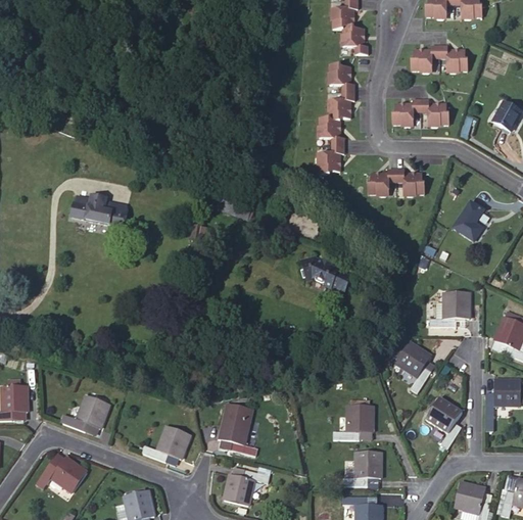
[(358,7),(358,0),(345,0),(345,6),(333,6),(333,7),(331,10),(331,14),(332,17),(332,27),(343,28),(343,25),(353,25),(353,7),(358,7)]
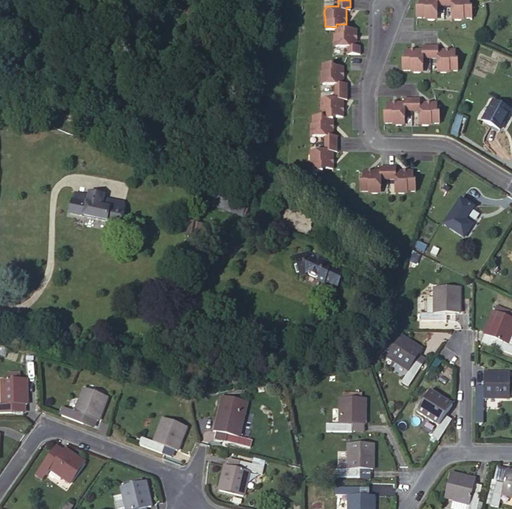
[(445,3),(444,0),(419,0),(419,5),(417,5),(417,15),(426,15),(429,16),(433,16),(436,15),(437,15),(437,3),(445,3)]
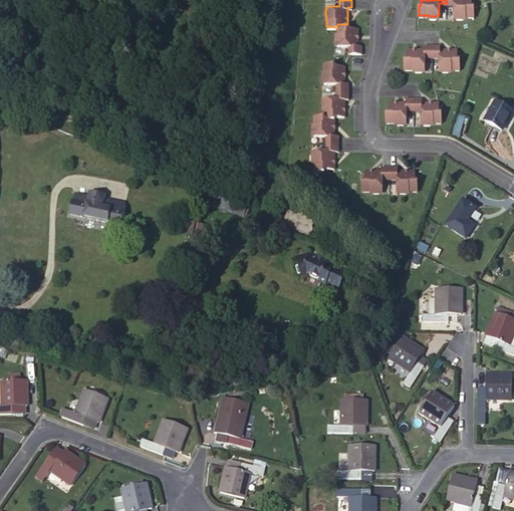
[(446,0),(447,3),(454,3),(453,15),(455,15),(457,17),(462,17),(464,15),(474,16),(474,5),(472,5),(471,0),(446,0)]
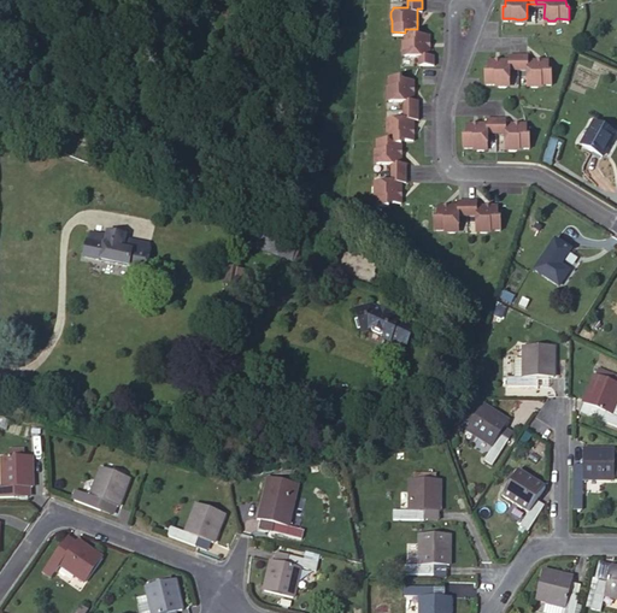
[(419,54),(419,63),(434,63),(434,53),(429,53),(429,33),(417,31),(417,29),(405,29),(405,33),(405,41),(403,43),(403,49),(405,52),(405,54),(419,54)]
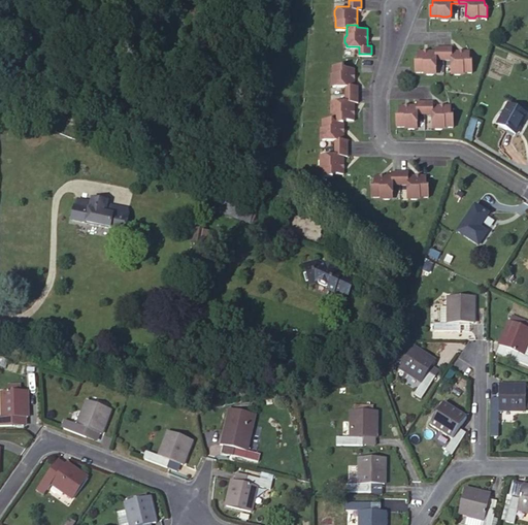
[(443,44),(435,44),(435,48),(418,48),(418,59),(416,59),(416,70),(425,70),(428,71),(432,71),(435,70),(436,70),(436,58),(443,58),(443,44)]
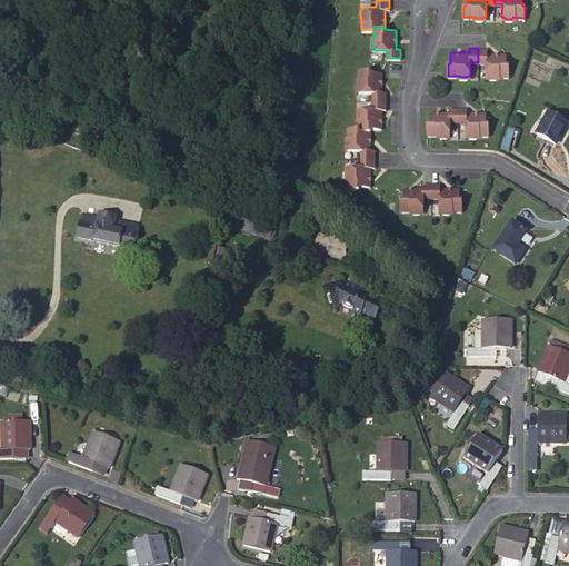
[(487,48),(478,48),(478,62),(486,62),(486,76),(488,76),(490,77),(496,77),(498,76),(509,76),(509,65),(506,65),(506,53),(487,52),(487,48)]
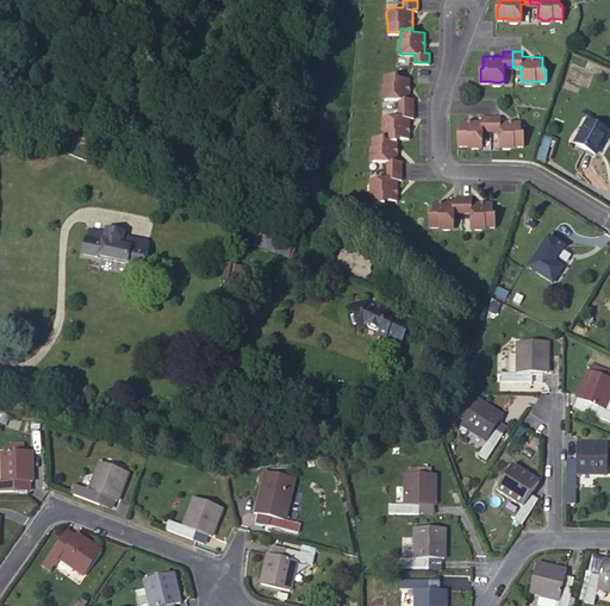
[(409,76),(385,76),(385,88),(384,91),(384,97),(385,99),(385,100),(399,101),(399,106),(414,106),(414,97),(409,97),(409,76)]
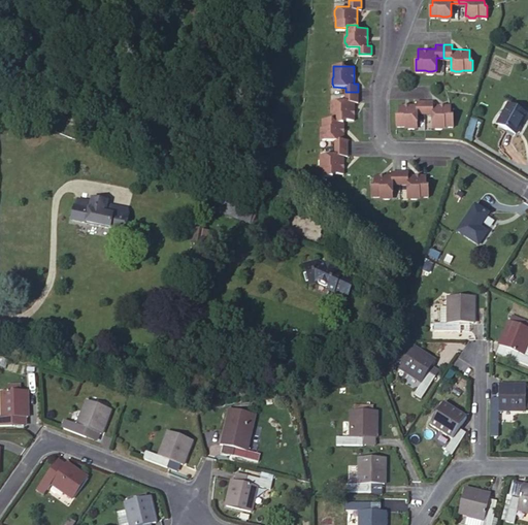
[(358,92),(345,92),(345,97),(333,97),(333,99),(331,101),(332,106),(333,108),(333,116),(333,119),(343,119),(354,118),(354,100),(358,100),(358,92)]
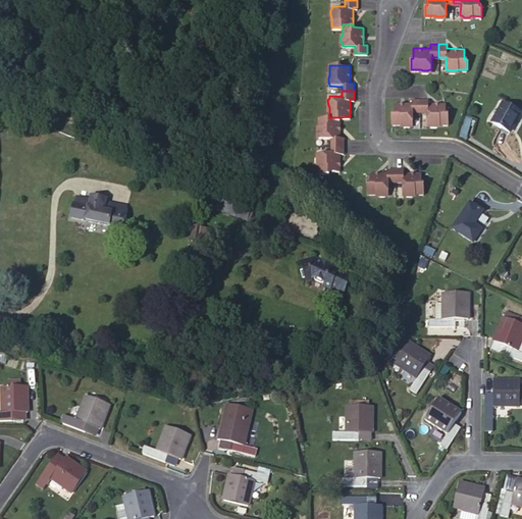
[(420,110),(420,98),(412,98),(412,102),(395,102),(395,112),(392,112),(392,123),(402,122),(404,124),(409,124),(411,122),(413,122),(413,110),(420,110)]
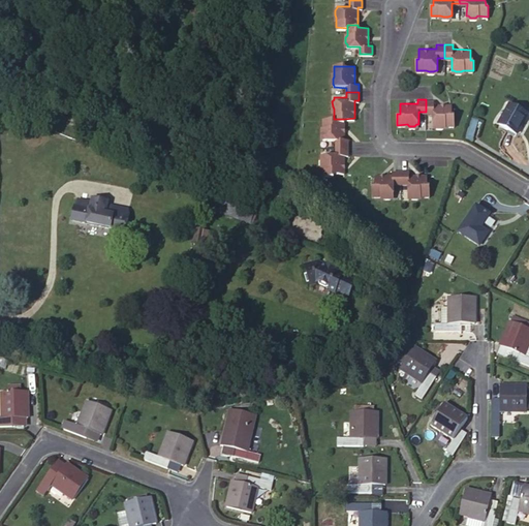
[(434,99),(426,99),(426,112),(433,112),(433,124),(434,124),(437,126),(441,126),(444,124),(454,124),(454,114),(452,114),(452,103),(434,103),(434,99)]
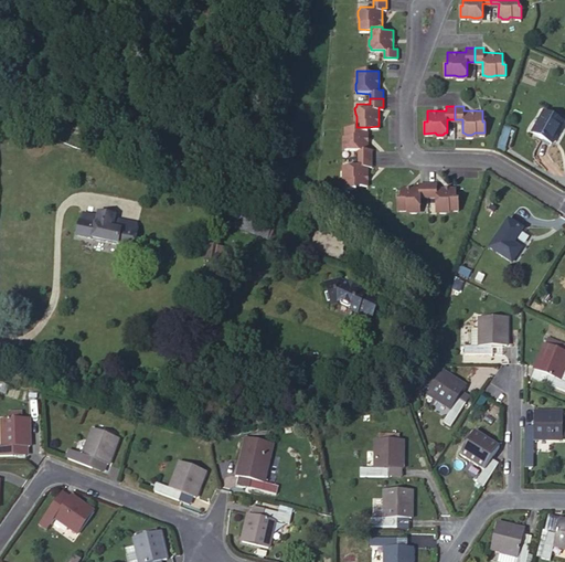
[(545,109),(533,130),(552,140),(564,119),(545,109)]
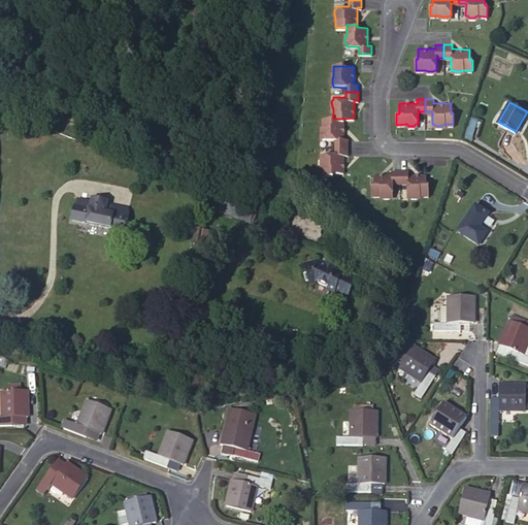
[(470,115),(465,134),(470,136),(476,117),(470,115)]
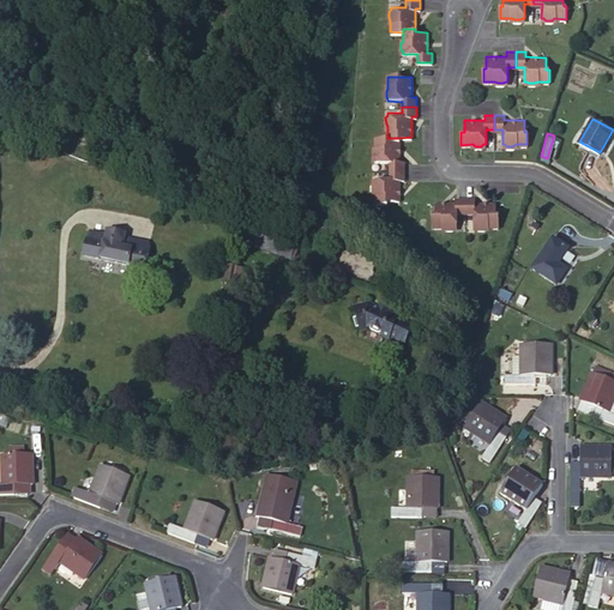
[(390,168),(404,169),(404,158),(399,158),(399,138),(387,138),(387,134),(375,134),(375,146),(373,149),(373,155),(375,157),(375,159),(390,159),(390,168)]
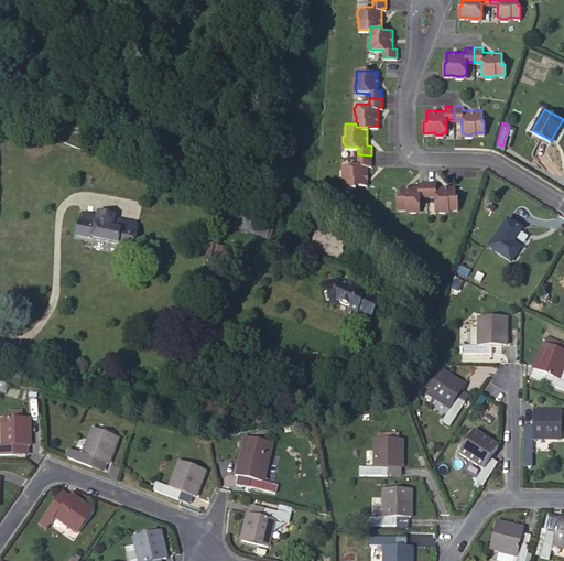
[(371,155),(358,154),(358,163),(345,163),(345,165),(343,168),(343,173),(345,175),(345,186),(356,186),(356,183),(367,183),(367,164),(371,164),(371,155)]
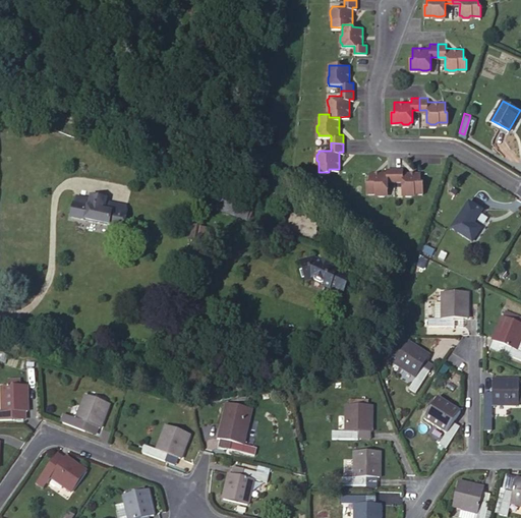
[(395,179),(395,167),(387,167),(387,171),(369,171),(369,181),(366,181),(366,191),(377,191),(379,193),(384,193),(386,191),(388,191),(388,179),(395,179)]
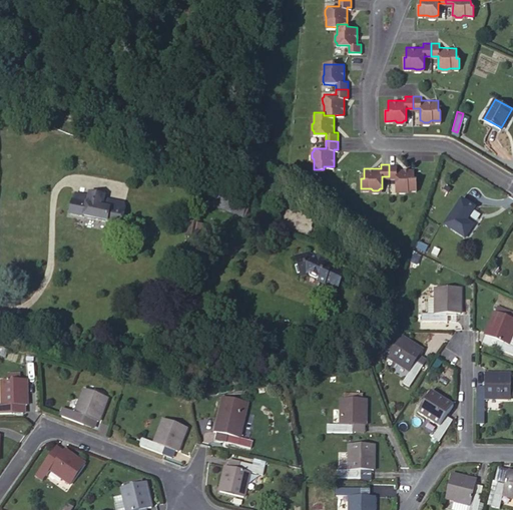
[(397,164),(389,164),(389,176),(396,176),(396,189),(397,189),(400,190),(404,190),(407,189),(416,189),(416,178),(414,178),(414,168),(397,168),(397,164)]
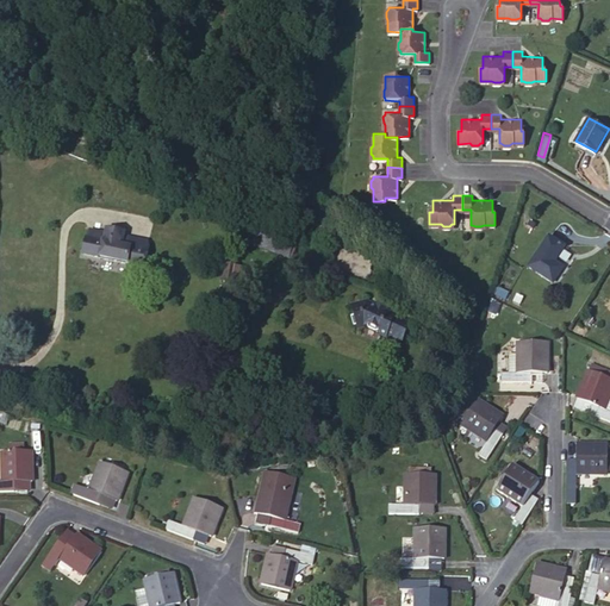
[(253,223),(250,227),(262,231),(279,237),(280,233),(253,223)]
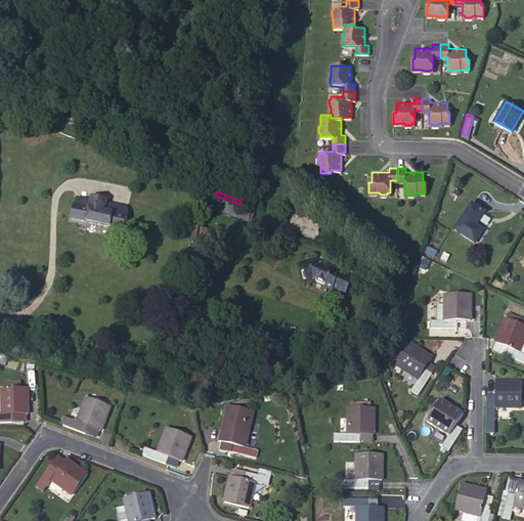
[(78,196),(76,203),(74,203),(71,215),(122,225),(126,205),(106,201),(107,198),(92,194),(91,198),(78,196)]
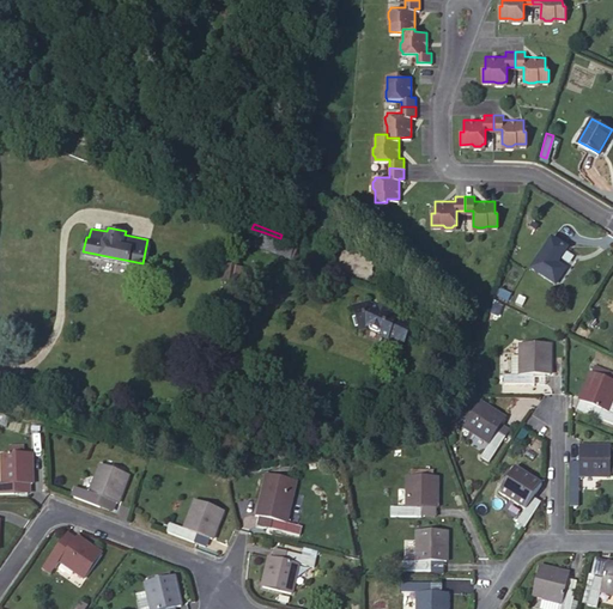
[(263,232),(252,229),(247,241),(259,245),(263,232)]
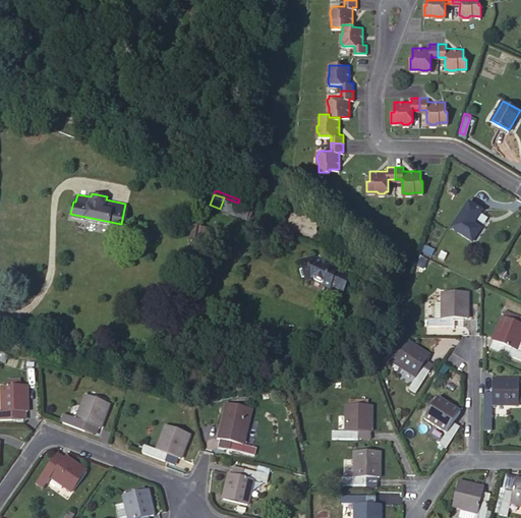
[(234,213),(238,203),(224,197),(220,209),(234,213)]
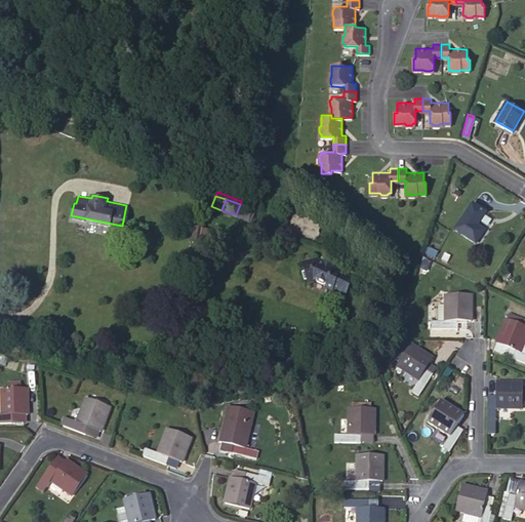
[(455,228),(476,241),(484,229),(477,224),(486,210),(473,201),(455,228)]
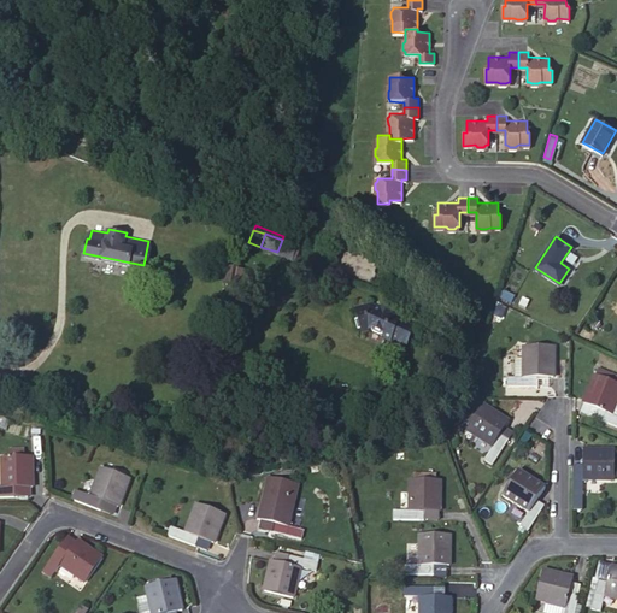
[(225,282),(235,284),(236,278),(245,280),(247,267),(229,264),(225,282)]
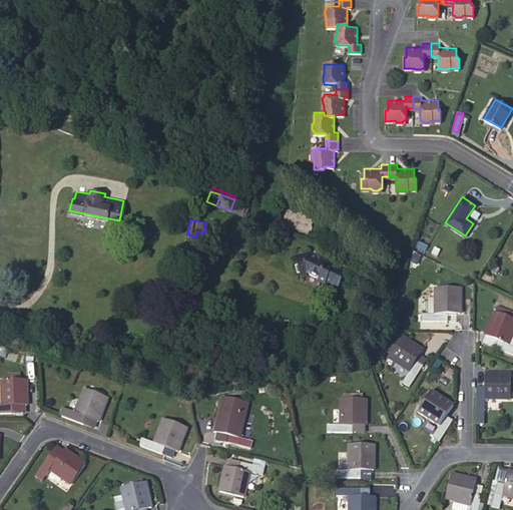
[(321,258),(309,251),(297,256),(302,275),(312,272),(319,276),(320,278),(330,283),(329,284),(337,289),(346,271),(334,265),(335,264),(326,260),(327,259),(322,257),(321,258)]
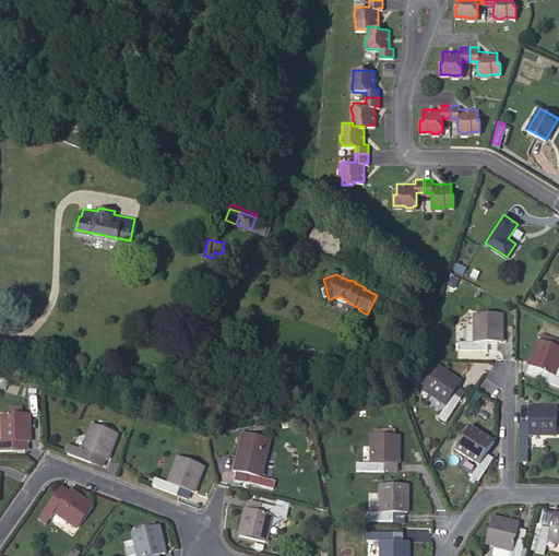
[(458,276),(452,274),(448,283),(454,286),(458,276)]
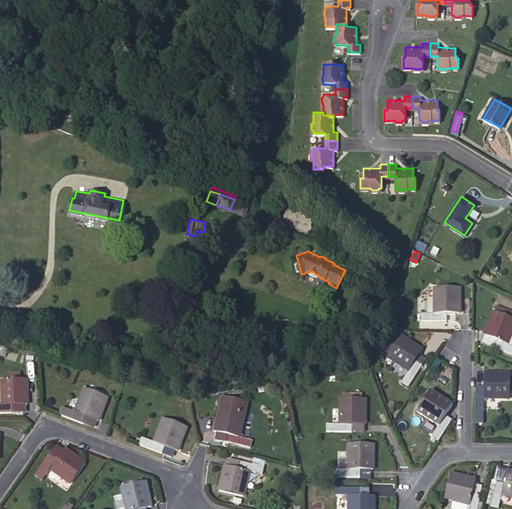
[(446,311),(455,311),(459,311),(459,285),(435,285),(435,311),(421,311),(421,319),(446,318),(446,311)]
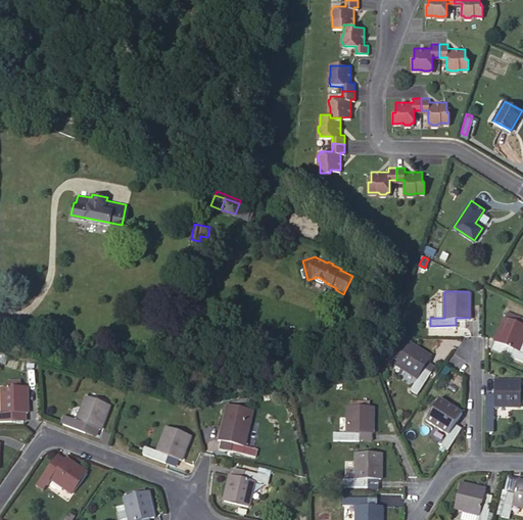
[(522,316),(508,311),(505,316),(522,322),(522,316)]
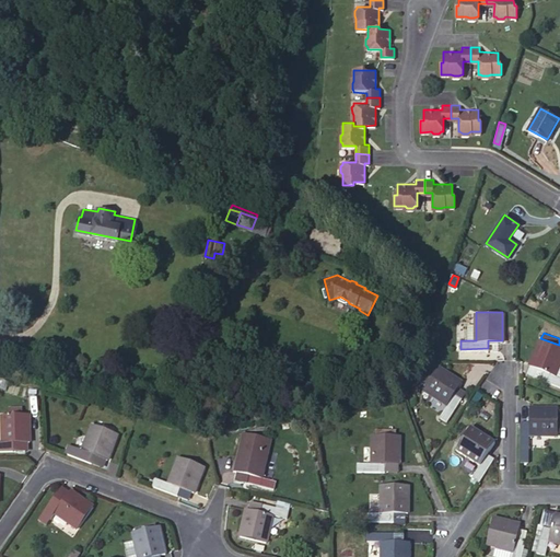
[(559,345),(540,338),(540,337),(529,363),(543,369),(539,376),(539,378),(559,385),(559,375),(555,373),(559,360),(559,345)]
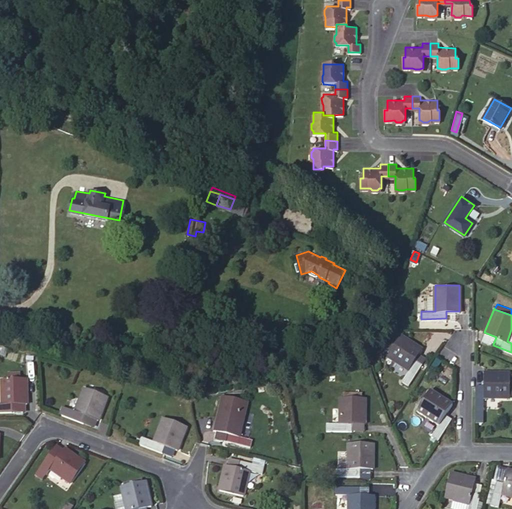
[(481,340),(493,344),(496,337),(484,332),(481,340)]
